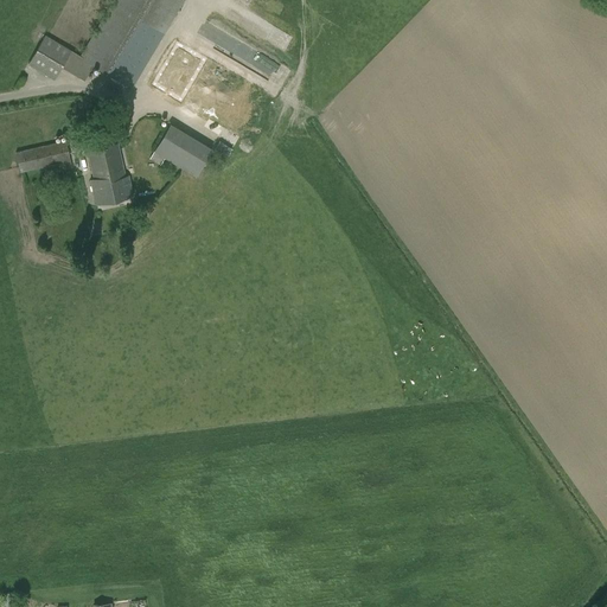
[(132,89),(184,1),(183,0),(113,0),(80,56),(45,36),(27,64),(53,81),(62,68),(84,82),(94,66),(132,89)]
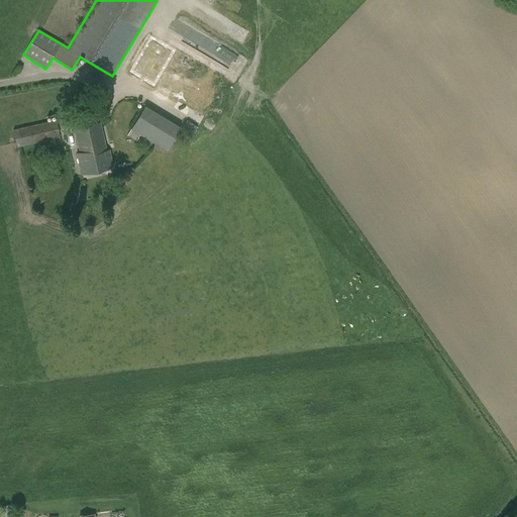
[(175,52),(151,37),(130,73),(153,86),(175,52)]
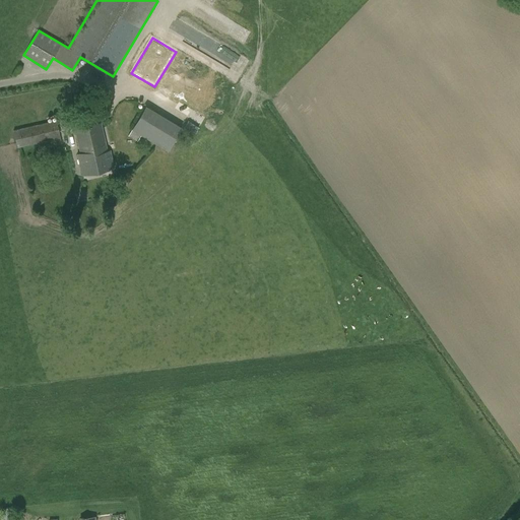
[(172,152),(186,127),(148,106),(130,136),(142,143),(145,137),(172,152)]
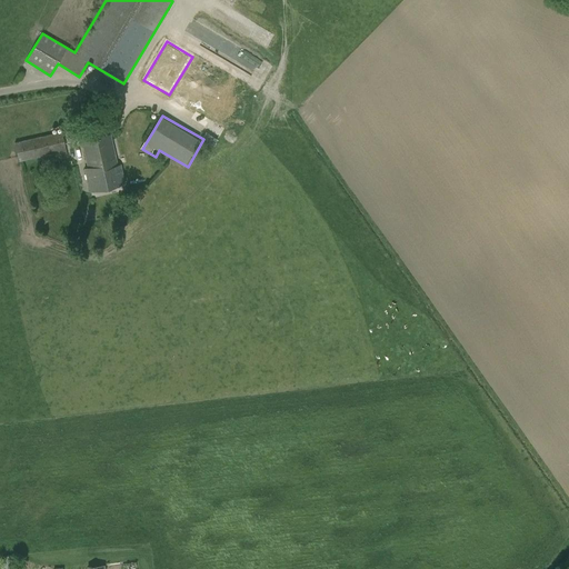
[(20,169),(68,158),(61,132),(16,142),(20,169)]
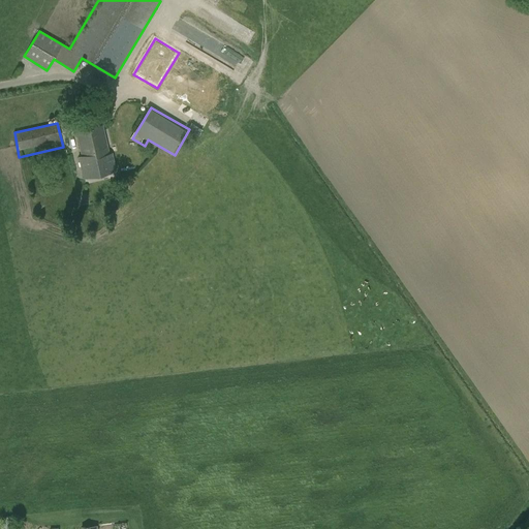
[(84,179),(116,170),(112,153),(110,154),(102,125),(75,132),(82,156),(79,157),(84,179)]
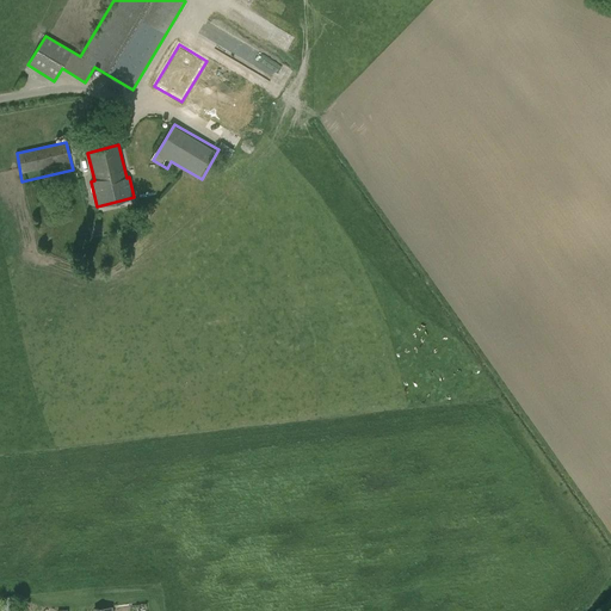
[(98,600),(98,610),(110,610),(116,610),(115,599),(98,600)]
